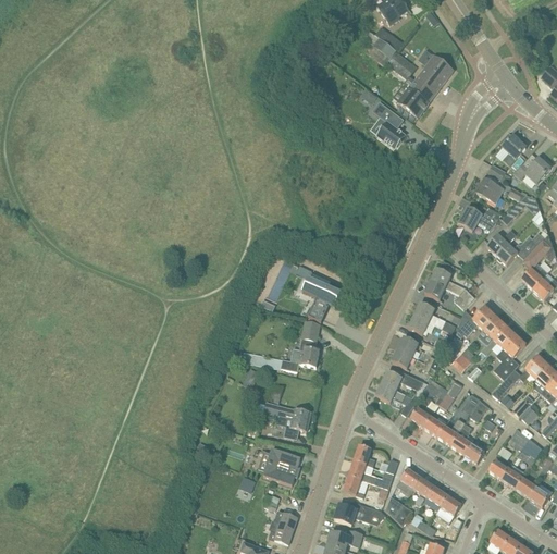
[(383,0),(376,4),(391,25),(400,17),(399,16),(409,9),(403,0),(383,0)]
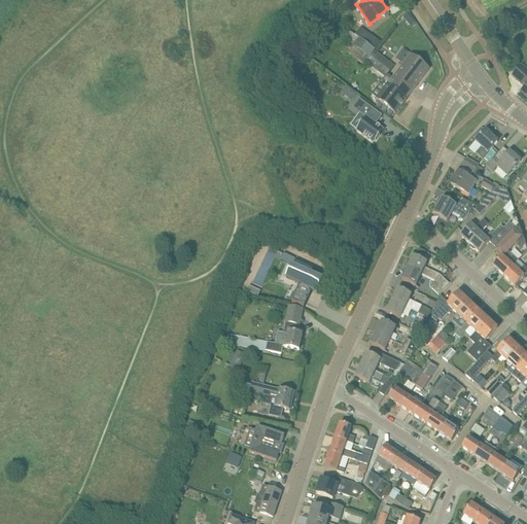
[(407,10),(402,14),(411,25),(415,21),(407,10)]
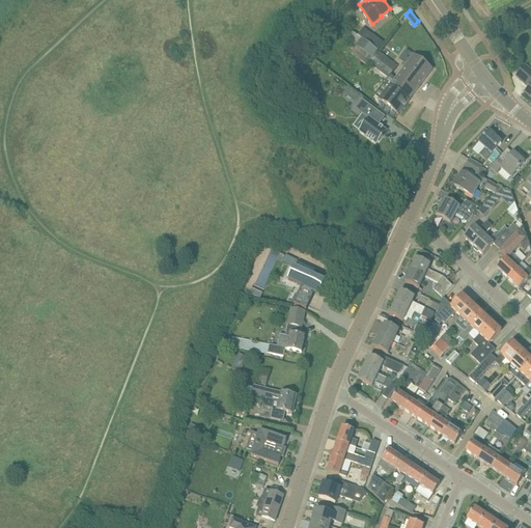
[(353,29),(347,36),(356,44),(351,51),(367,62),(368,60),(378,48),(366,39),(358,33),(353,29)]
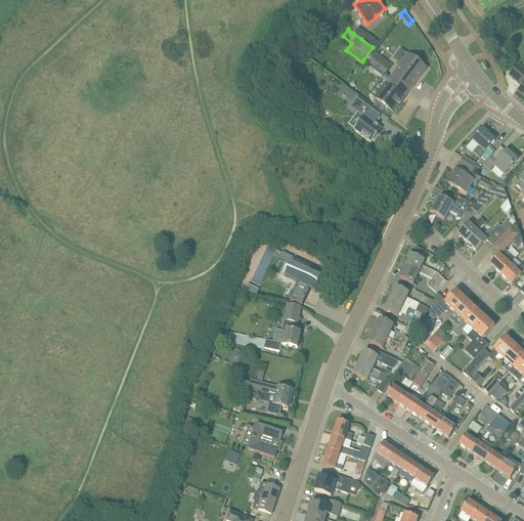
[(367,32),(361,39),(373,47),(378,42),(379,40),(368,31),(367,32)]
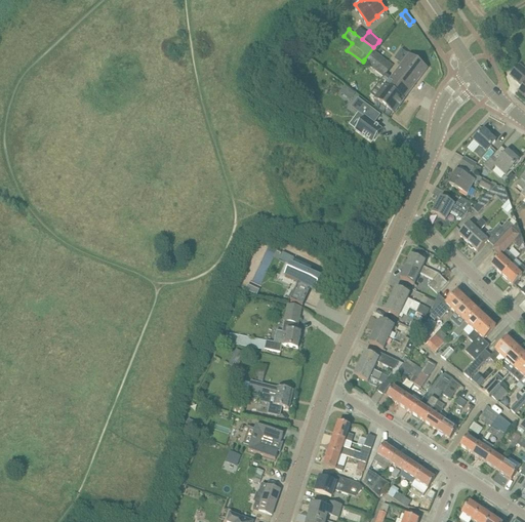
[(373,47),(364,59),(384,74),(386,71),(387,72),(393,63),(394,63),(388,58),(376,50),(373,47)]
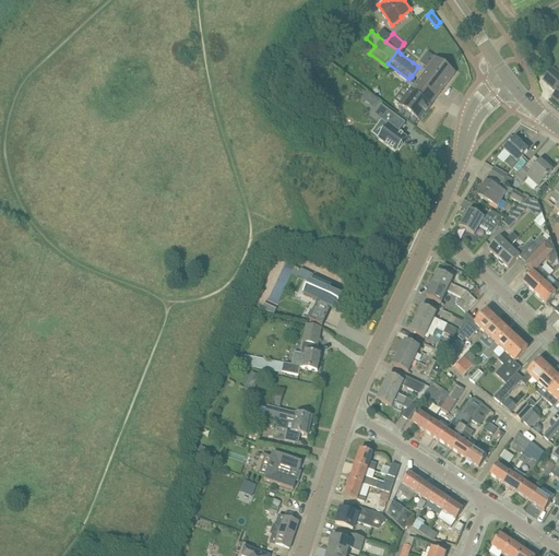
[(411,75),(408,79),(433,98),(455,70),(436,56),(424,71),(417,80),(412,77),(411,75)]
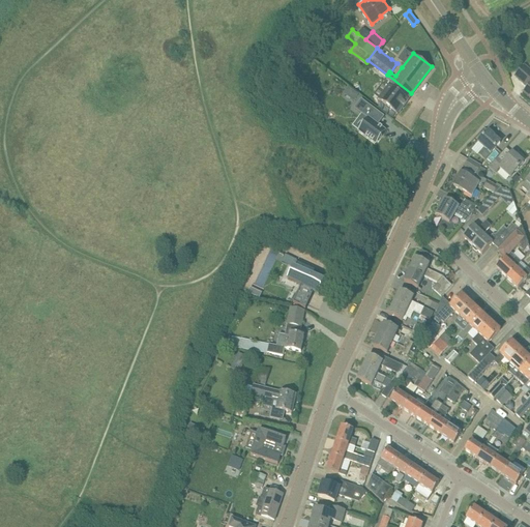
[(529,66),(525,62),(514,74),(528,85),(524,90),(529,96),(529,66)]
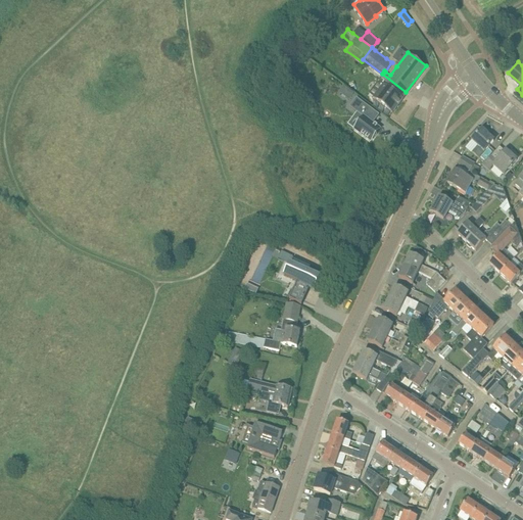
[(378,79),(368,92),(374,96),(392,110),(406,92),(382,74),(378,79)]
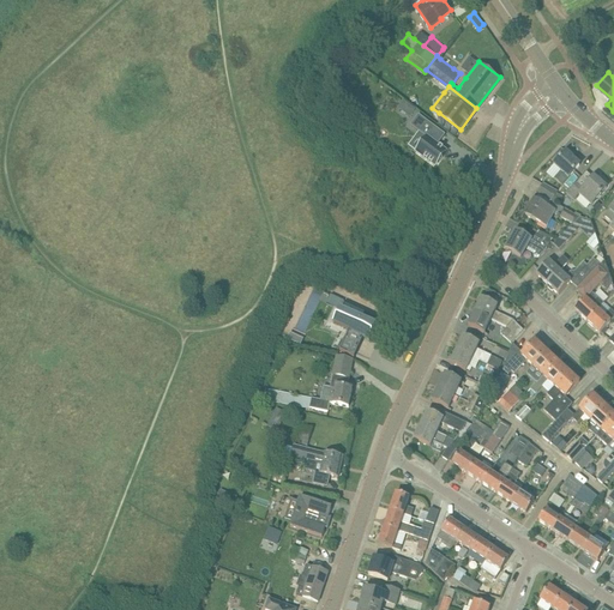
[(405,100),(401,107),(409,114),(415,107),(405,100)]
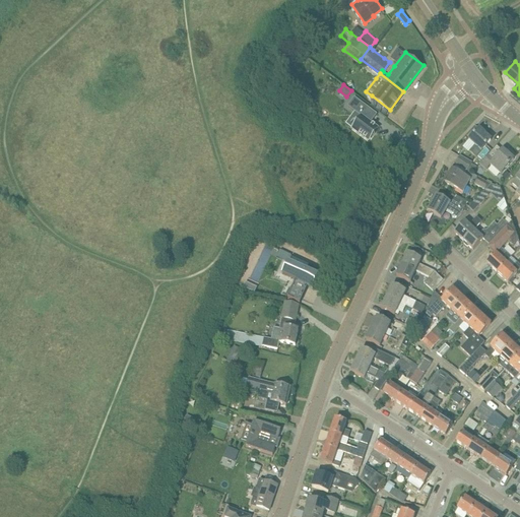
[(354,94),(347,104),(354,109),(362,114),(352,126),(369,138),(378,126),(370,120),(377,112),(354,94)]
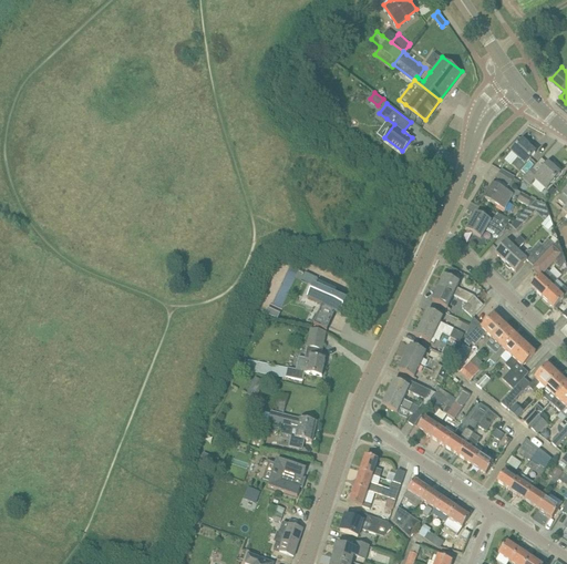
[(512,150),(504,157),(511,163),(512,162),(518,167),(525,161),(525,162),(535,150),(528,144),(529,143),(523,137),(512,150)]
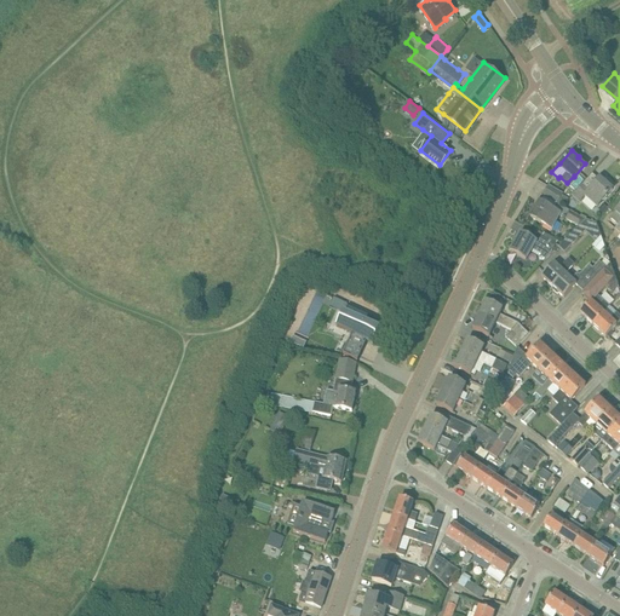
[(583,182),(574,190),(573,193),(580,199),(585,193),(597,203),(613,186),(600,176),(589,188),(583,182)]
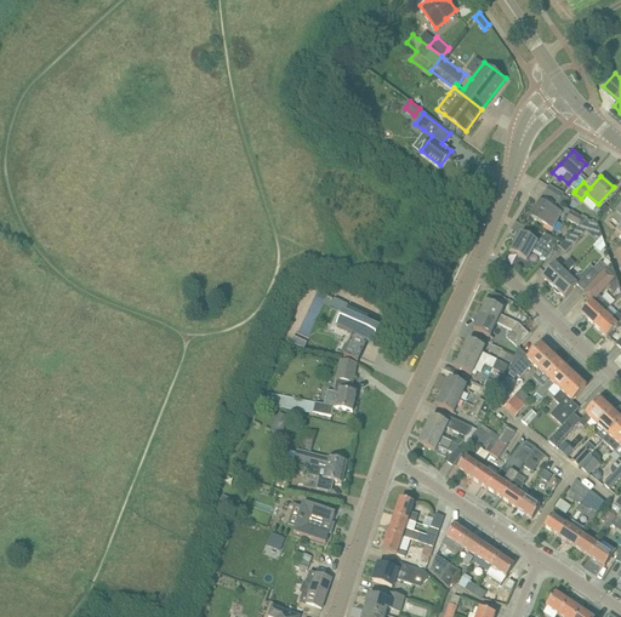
[(563,192),(550,183),(543,193),(563,204),(569,196),(563,192)]
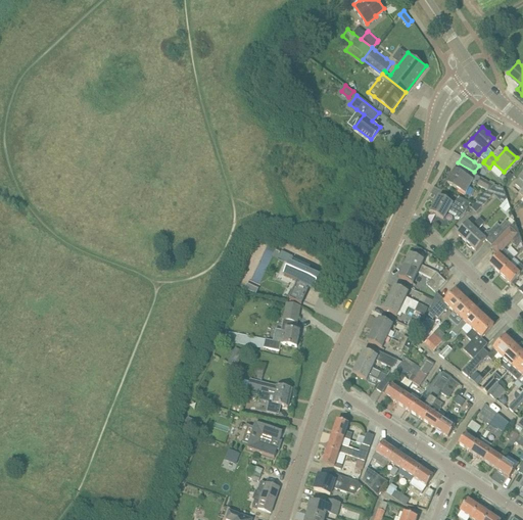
[(474,172),(458,162),(447,181),(466,191),(472,180),(488,189),(494,183),(474,172)]
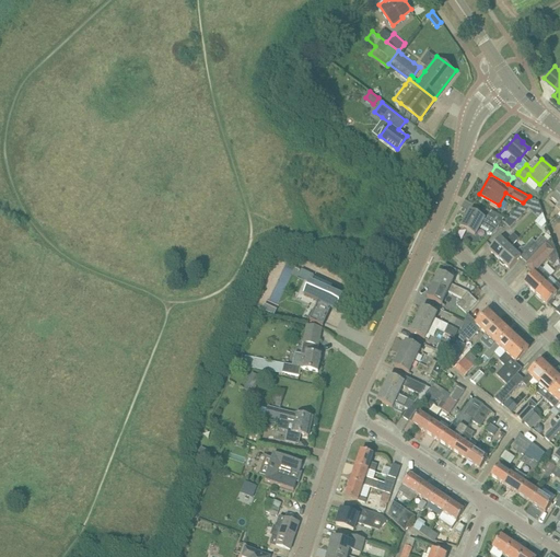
[(522,204),(504,220),(510,225),(527,209),(522,204)]
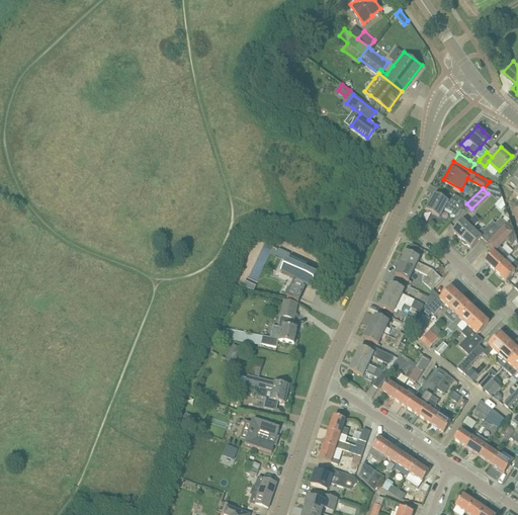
[(449,200),(435,192),(427,207),(439,215),(444,206),(452,210),(452,212),(455,215),(461,207),(466,198),(454,191),(449,200)]
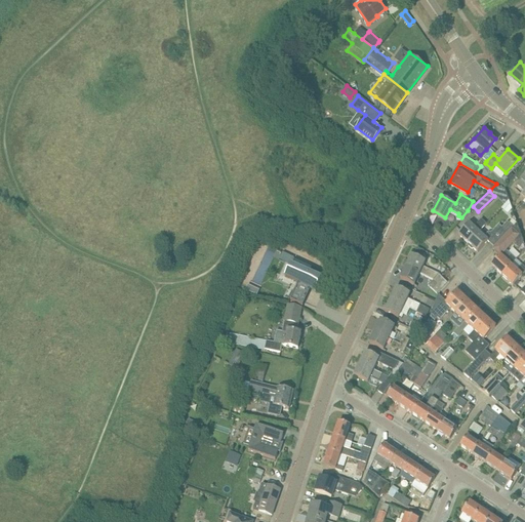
[(469,241),(479,230),(487,222),(481,216),(474,225),(469,221),(458,232),(469,241)]
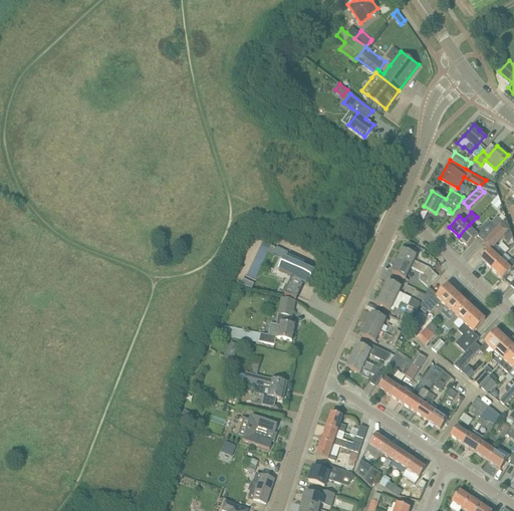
[(473,229),(469,225),(459,236),(468,244),(478,234),(479,235),(485,229),(484,227),(486,225),(493,231),(503,220),(497,214),(491,220),(489,217),(481,225),(478,225),(473,229)]
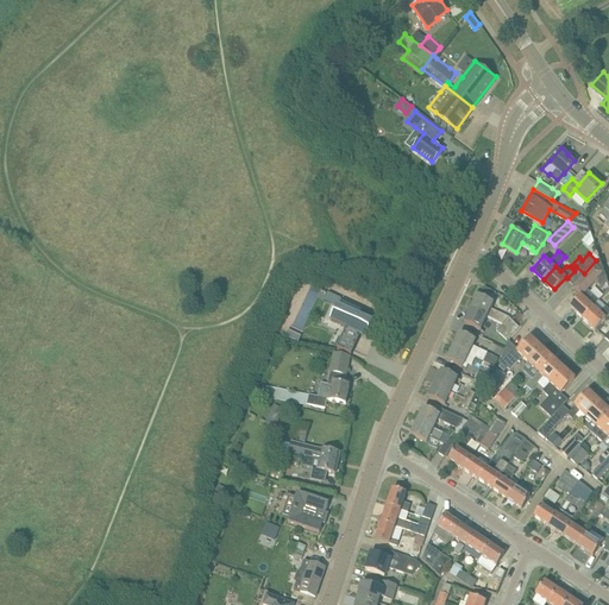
[(583,316),(594,303),(600,297),(588,287),(595,279),(601,284),(607,277),(600,257),(596,260),(584,273),(572,285),(581,294),(570,304),(583,316)]
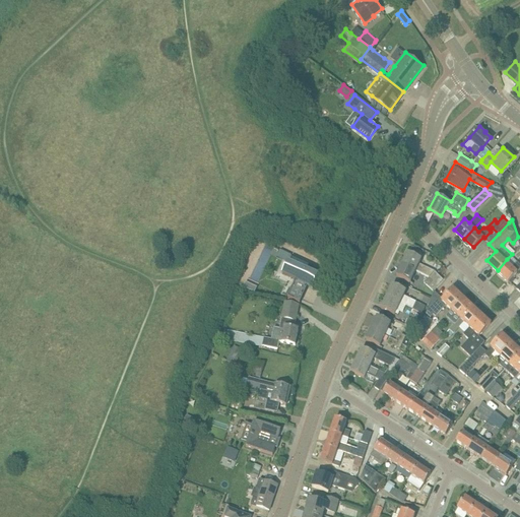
[(283,257),(275,275),(286,280),(281,292),(300,301),(308,283),(313,286),(318,274),(306,268),(287,259),(291,253),(280,247),(276,254),(283,257)]
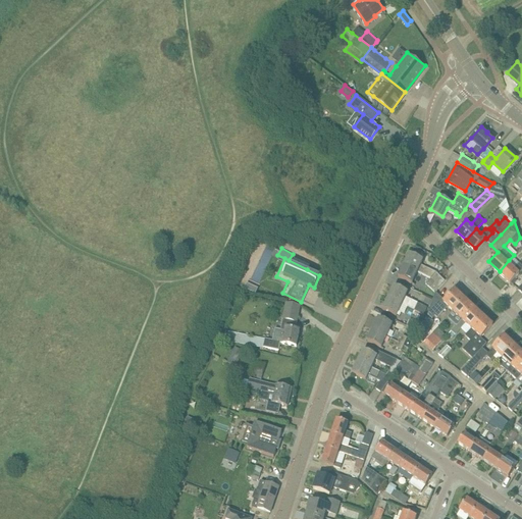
[(404,263),(417,269),(430,275),(436,270),(421,262),(423,257),(409,251),(404,263)]
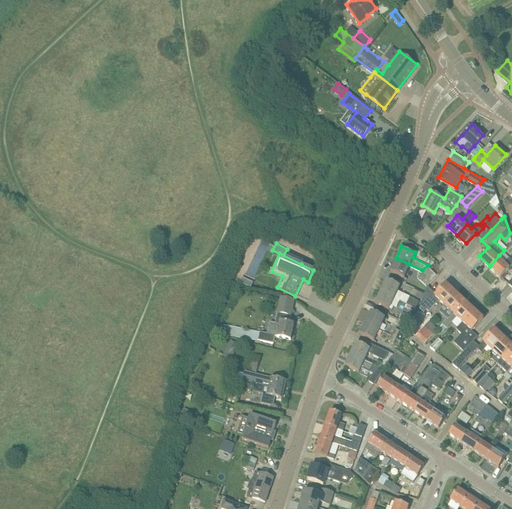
[(511,258),(504,250),(499,255),(490,266),(500,275),(510,265),(509,265),(511,261),(511,258)]
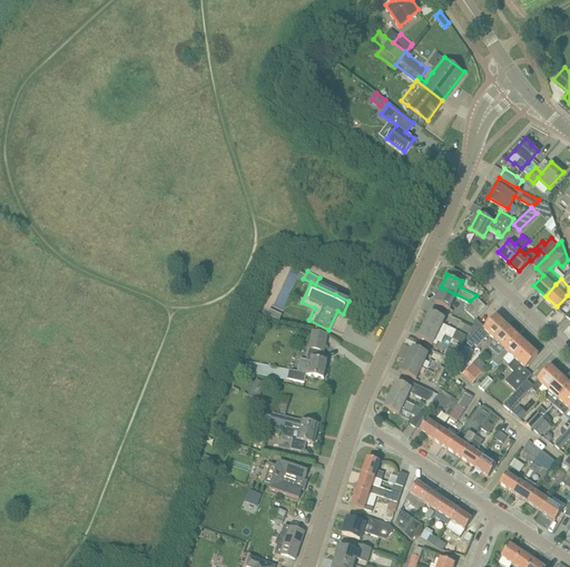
[(450,306),(455,294),(441,287),(434,300),(450,306)]
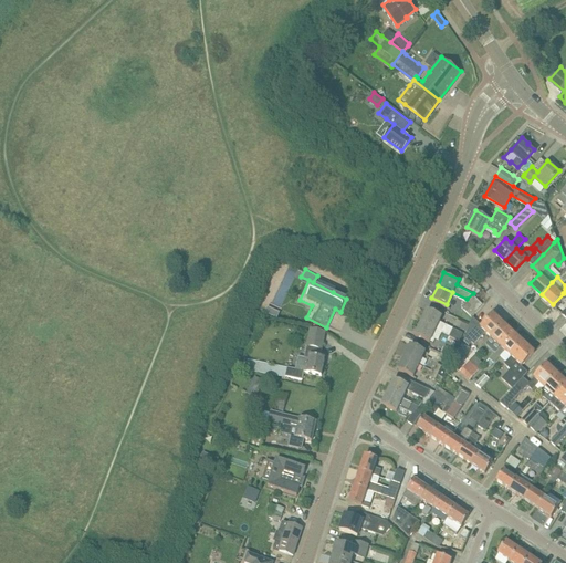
[(482,302),(473,293),(467,299),(471,303),(465,309),(471,313),(482,302)]
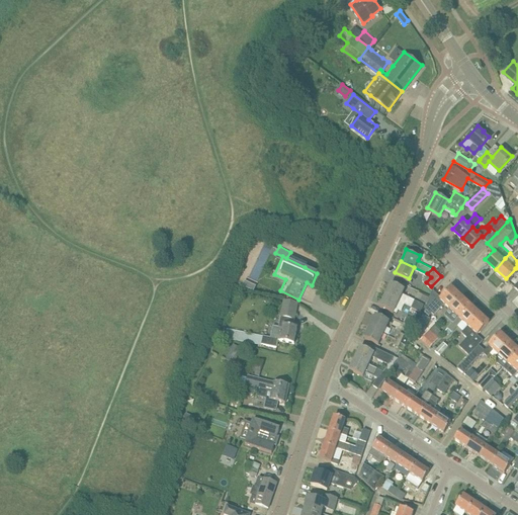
[(431,277),(427,273),(423,279),(426,282),(431,277)]
